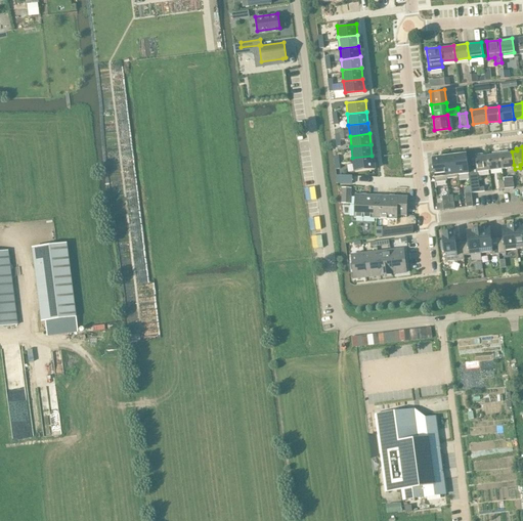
[(502,167),(514,165),(512,152),(508,152),(508,149),(499,150),(502,167)]
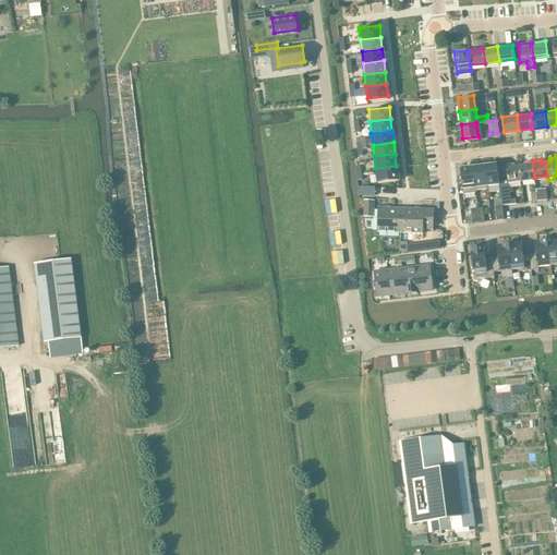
[(521,180),(534,178),(532,160),(523,161),(524,164),(519,165),(521,180)]
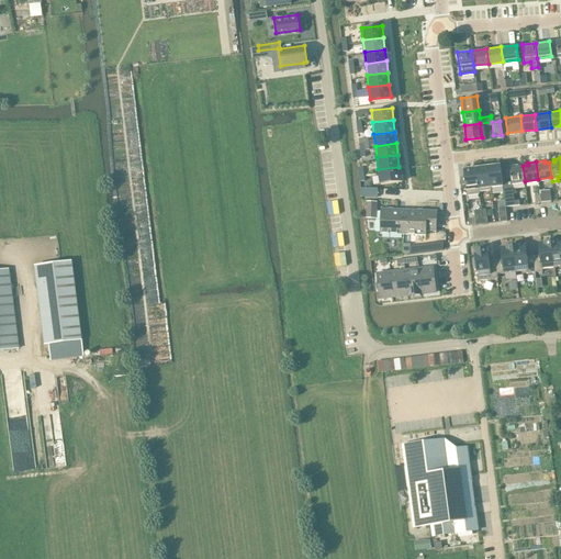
[(490,185),(502,183),(502,181),(500,163),(486,164),(490,185)]
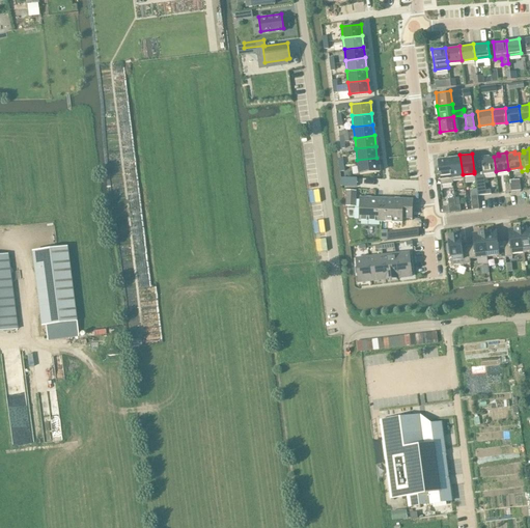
[(451,178),(452,178),(463,177),(463,174),(459,155),(449,157),(451,178)]
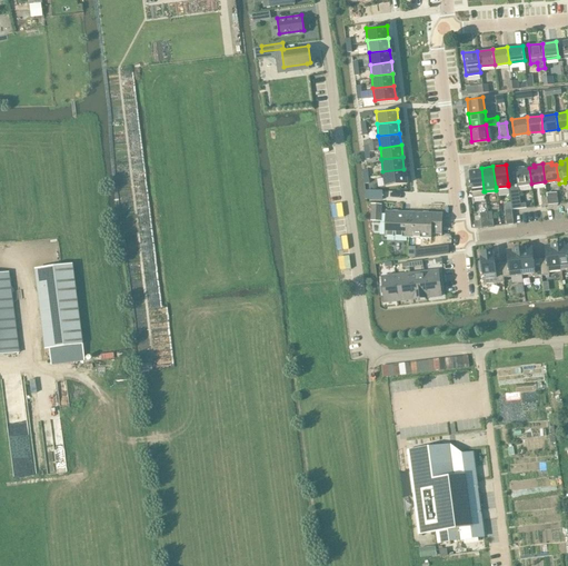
[(518,185),(531,184),(529,168),(524,169),(524,166),(516,167),(517,169),(516,169),(517,182),(518,185)]
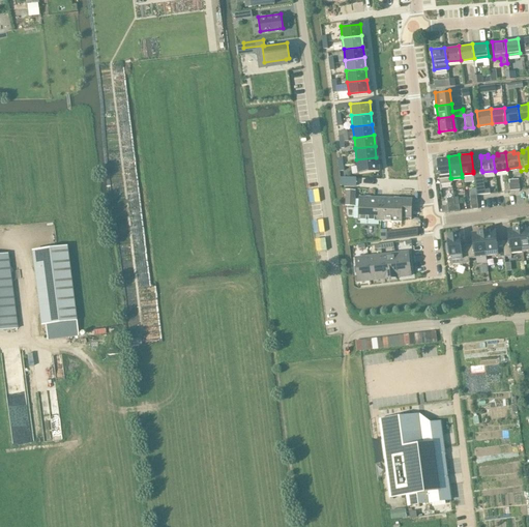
[(451,180),(451,178),(450,178),(448,156),(436,157),(437,164),(434,165),(435,171),(438,171),(439,182),(451,180)]
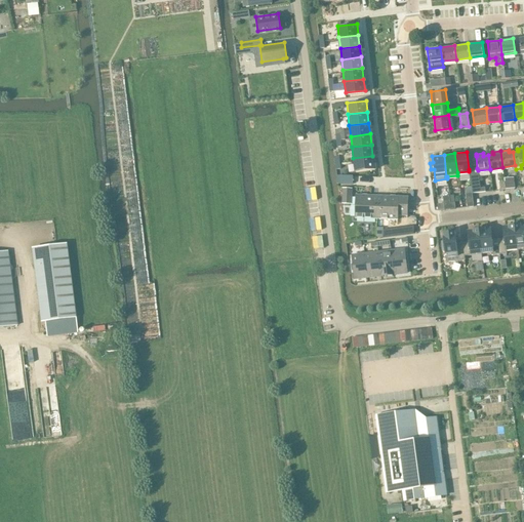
[(372,156),(353,158),(355,169),(374,167),(372,156)]
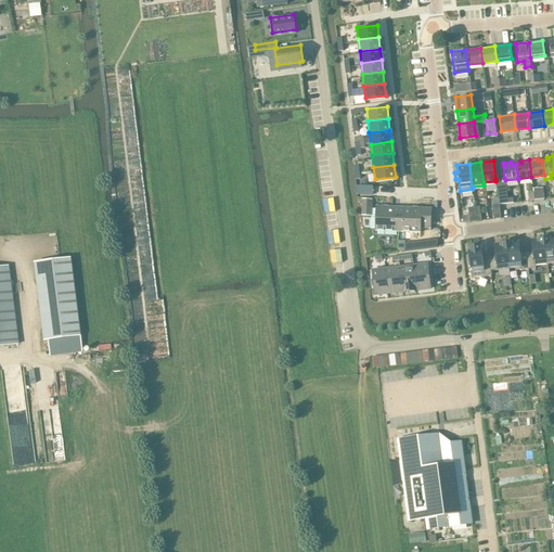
[(495,181),(498,201),(498,202),(512,200),(512,195),(506,196),(505,189),(505,180),(504,178),(495,179),(495,181)]
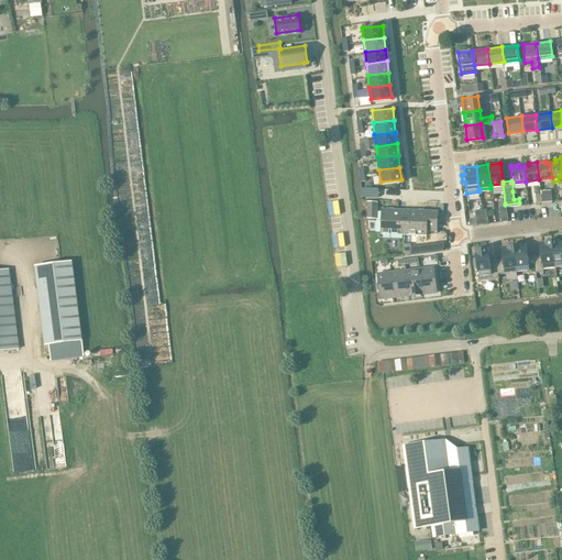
[(541,193),(542,200),(551,199),(550,187),(540,188),(541,193)]
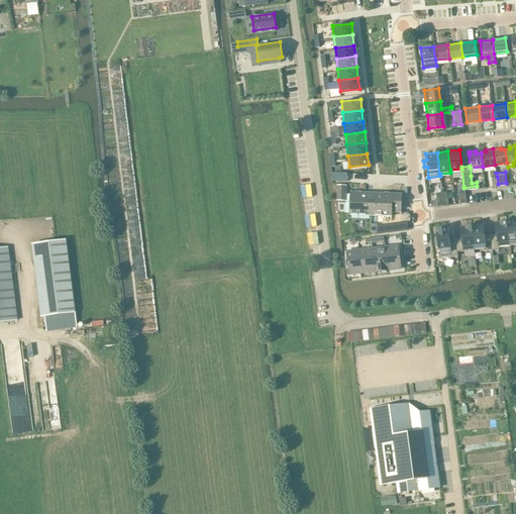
[(457,188),(458,202),(466,201),(463,188),(463,187),(457,188)]
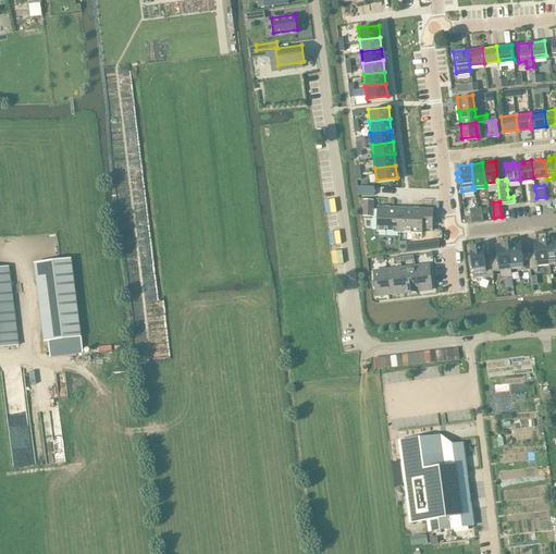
[(377,229),(399,230),(400,206),(378,205),(377,229)]
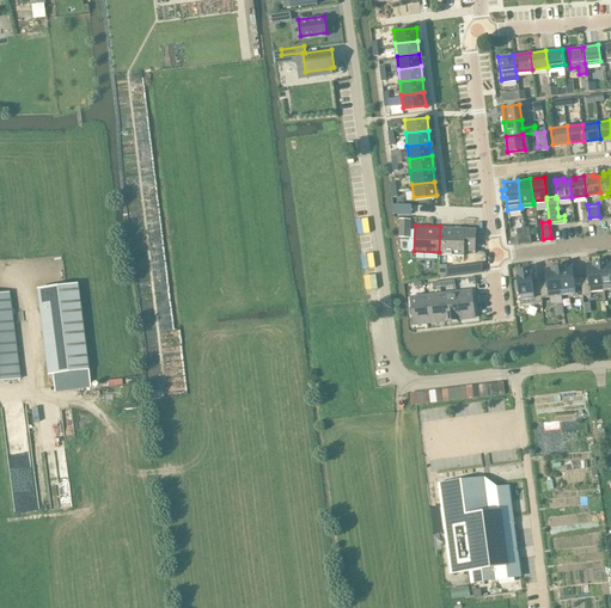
[(515,226),(517,241),(525,240),(524,234),(523,225),(515,226)]
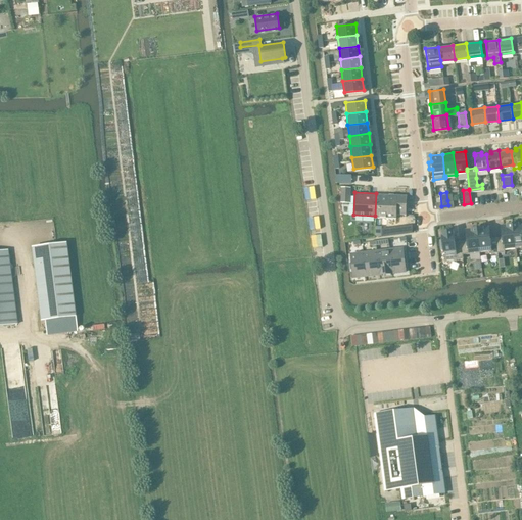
[(376,193),(375,216),(395,217),(395,213),(405,214),(406,194),(376,193)]
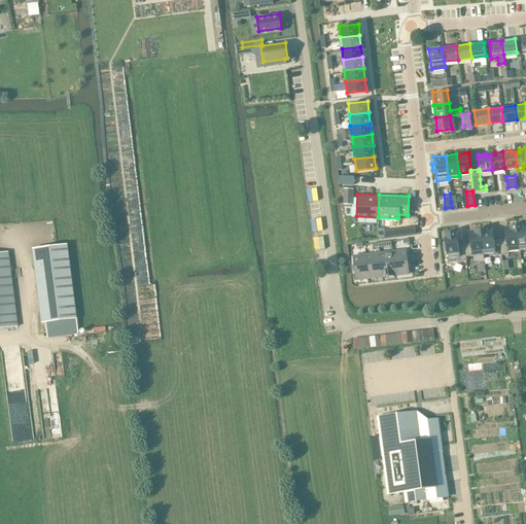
[(525,222),(516,224),(519,248),(525,247),(525,222)]
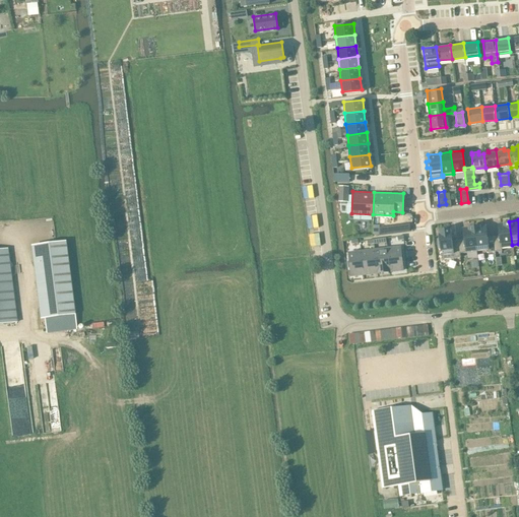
[(499,234),(493,235),(495,250),(501,249),(501,247),(512,245),(509,221),(498,222),(499,234)]
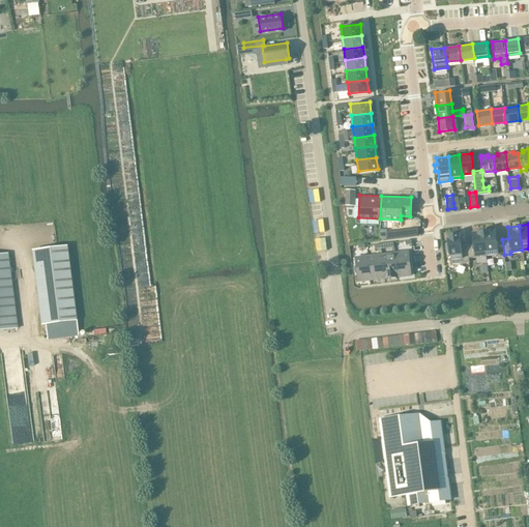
[(482,230),(486,254),(497,253),(497,255),(504,255),(502,239),(496,239),(495,228),(482,230)]
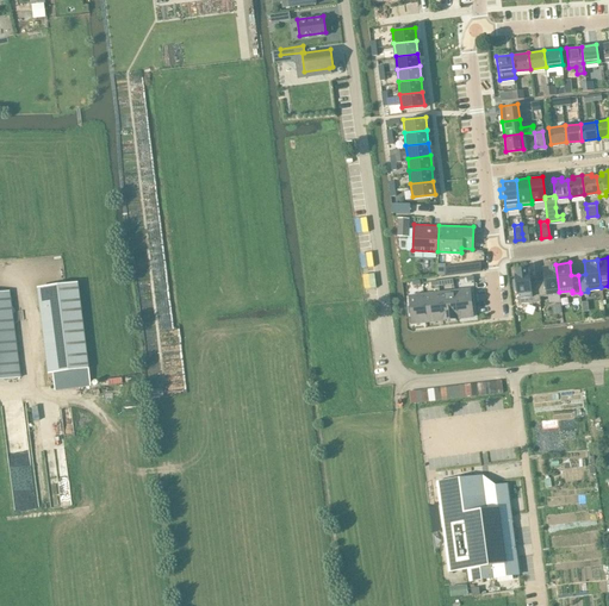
[(539,294),(559,292),(555,264),(542,266),(544,279),(536,280),(539,294)]
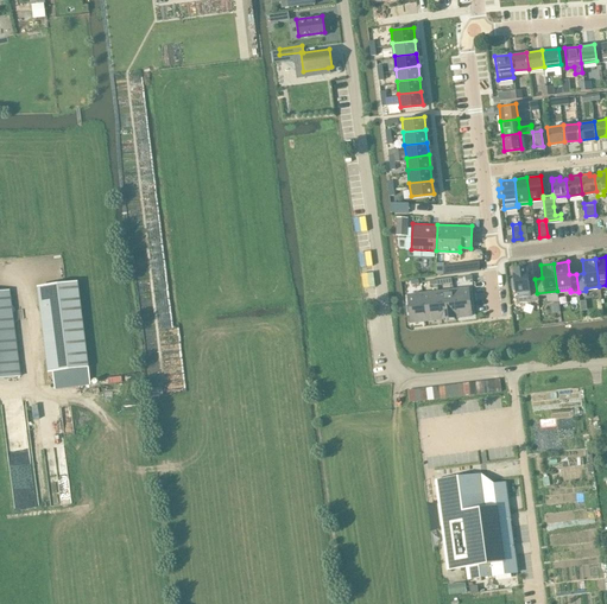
[(537,293),(535,279),(528,279),(526,266),(512,268),(513,277),(511,277),(512,287),(514,287),(517,300),(538,298),(537,293)]
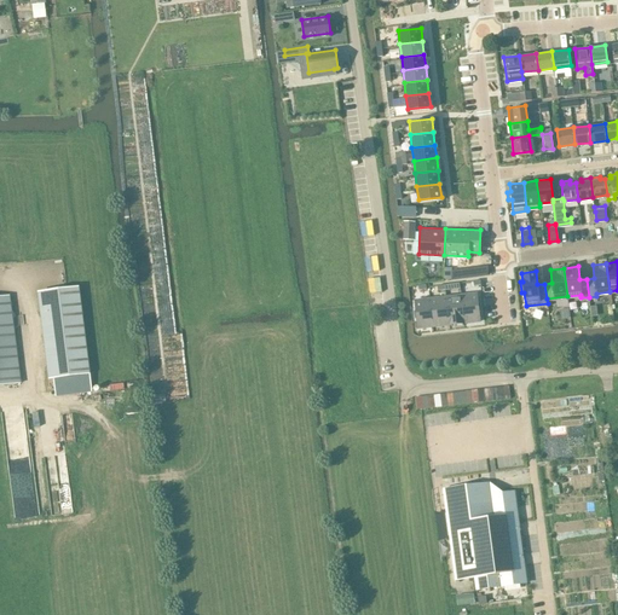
[(64,286),(40,289),(35,290),(46,377),(52,376),(87,372),(76,284),(64,286)]
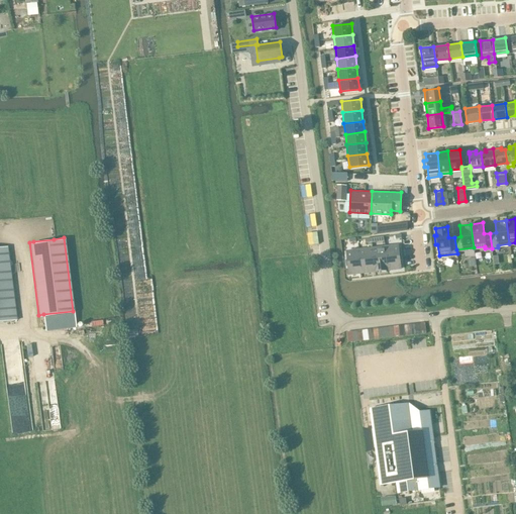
[(397,243),(384,245),(387,268),(399,267),(398,258),(400,258),(399,251),(398,251),(397,243)]
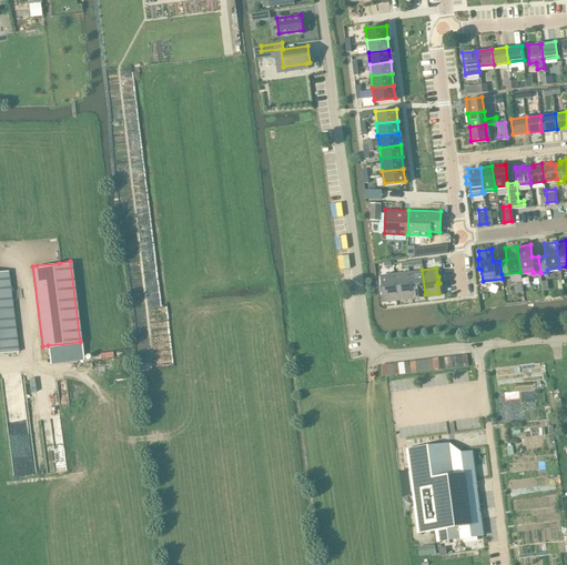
[(0,351),(17,350),(7,270),(0,270),(0,351)]
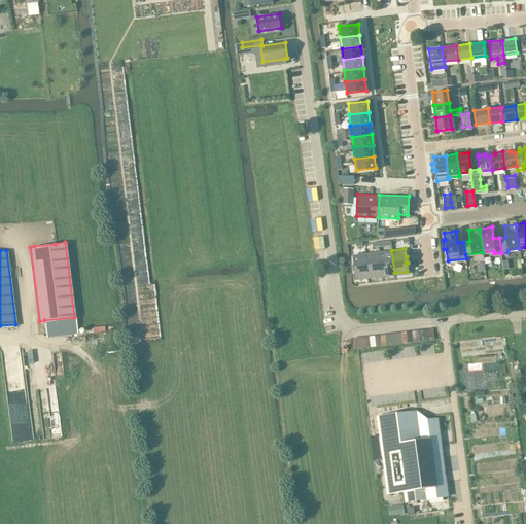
[(391,250),(379,251),(381,274),(394,273),(391,250)]
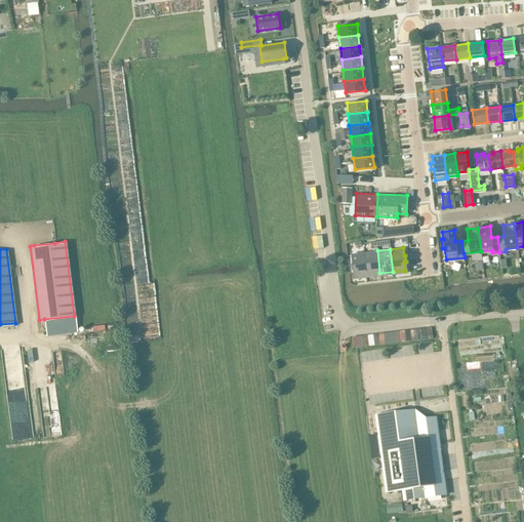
[(377,250),(364,251),(367,275),(379,273),(377,250)]
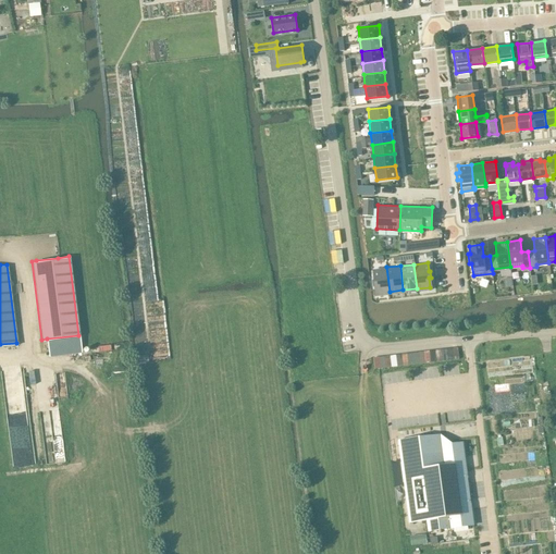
[(373,278),(372,278),(372,284),(374,284),(375,293),(390,292),(386,267),(372,269),(373,278)]
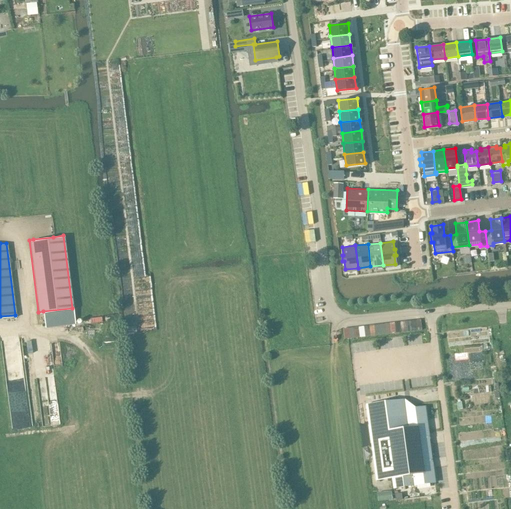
[(72,308),(43,311),(44,325),(45,327),(74,323),(74,321),(72,308)]
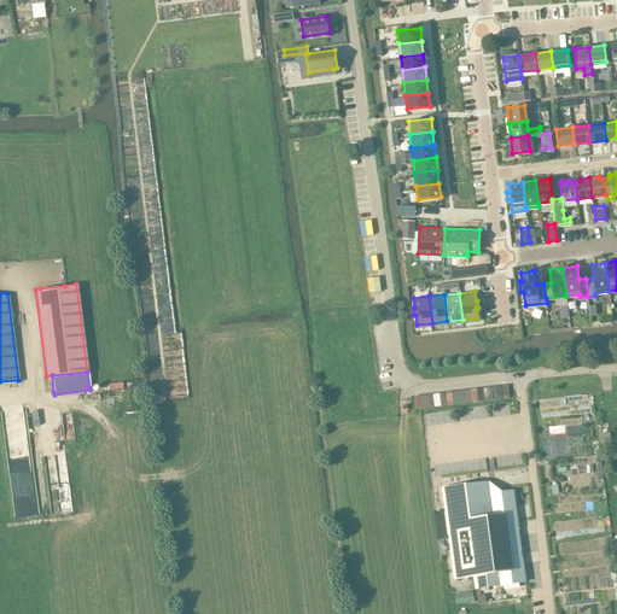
[(441,486),(453,577),(472,574),(475,585),(524,579),(512,489),(490,491),(488,480),(441,486)]
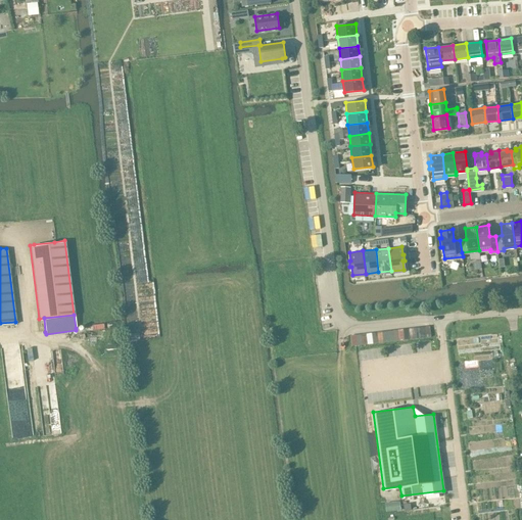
[(399,508),(398,499),(384,501),(386,510),(399,508)]
